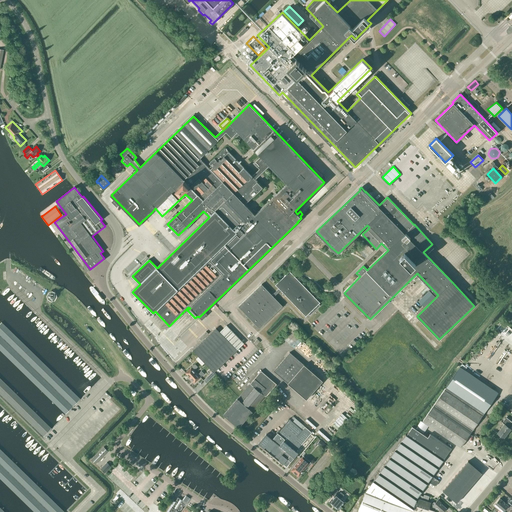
[(365,259),(374,251),(367,244),(358,252),(365,259)]
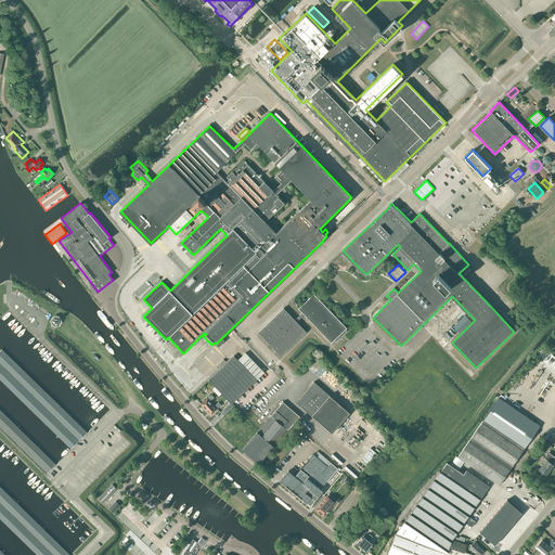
[(306,332),(296,322),(300,318),(305,314),(332,343),(334,340),(336,341),(347,331),(346,330),(347,328),(314,294),(298,309),(302,312),(298,315),(295,320),(283,309),(259,332),(281,356),(306,332)]
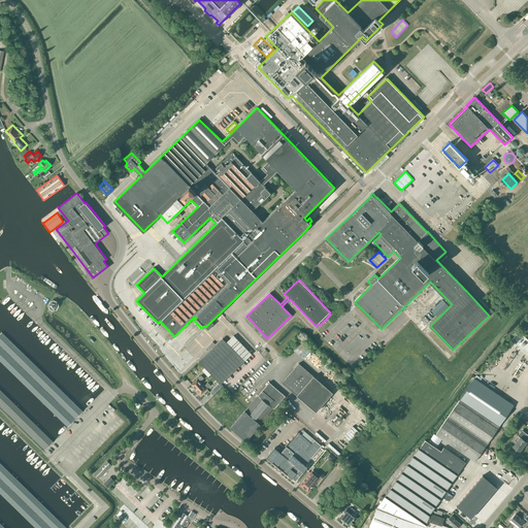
[(449,305),(442,299),(431,310),(437,317),(449,305)]
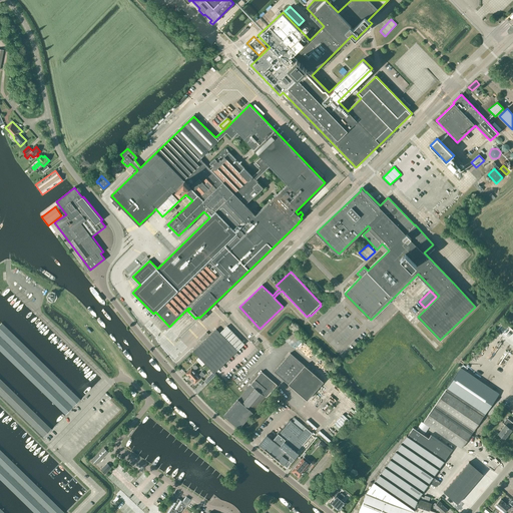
[(0,351),(65,415),(80,400),(1,323),(0,324),(0,351)]
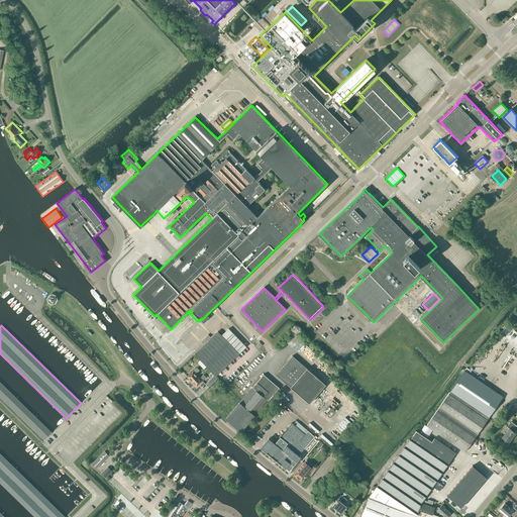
[(195,353),(205,365),(216,376),(246,346),(228,328),(221,335),(218,331),(195,353)]
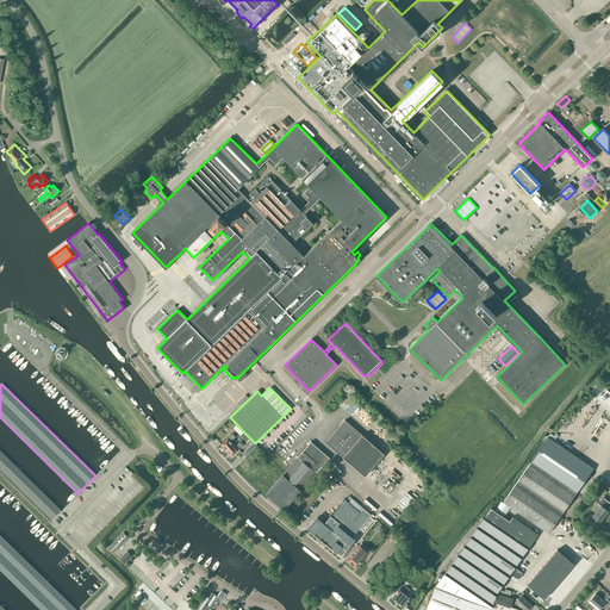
[(348,412),(358,402),(348,393),(338,404),(348,412)]
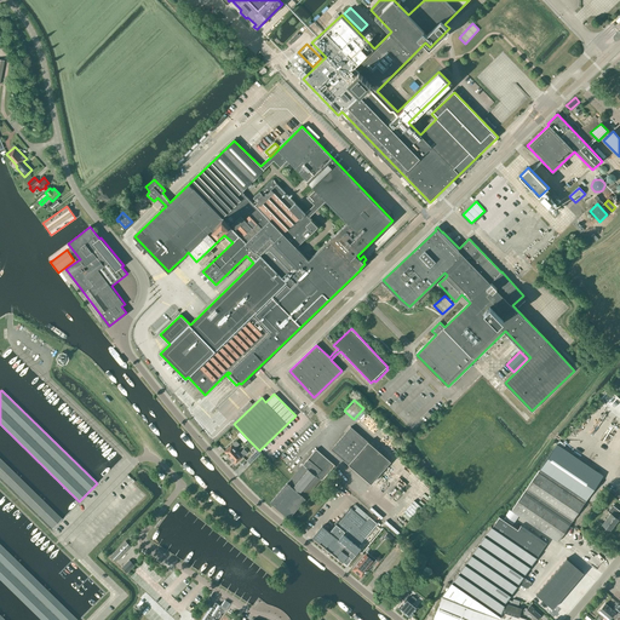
[(372,483),(391,461),(351,426),(332,449),(372,483)]
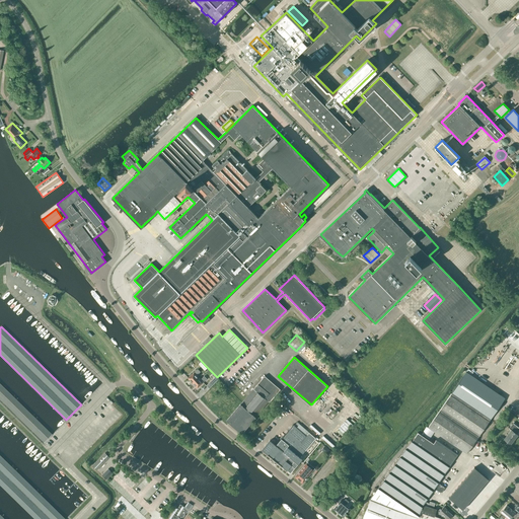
[(193,383),(199,377),(197,375),(200,372),(198,369),(194,372),(188,378),(193,383)]
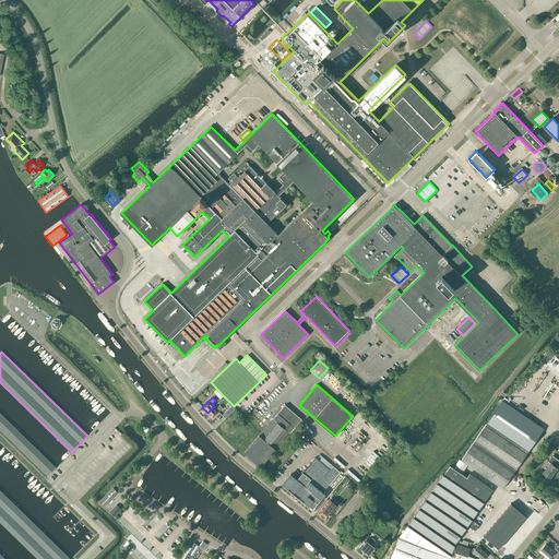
[(503,488),(527,452),(544,428),(502,401),(486,424),(462,460),(503,488)]
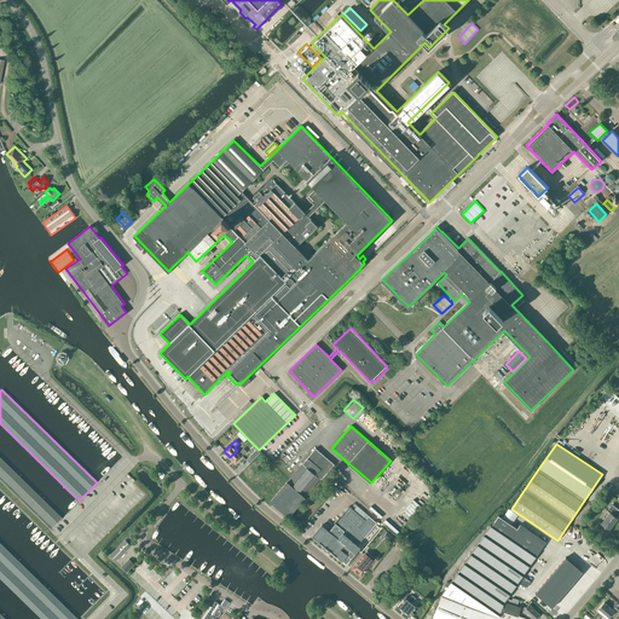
[(320,479),(323,478),(335,464),(316,447),(271,501),(288,516),(320,479)]
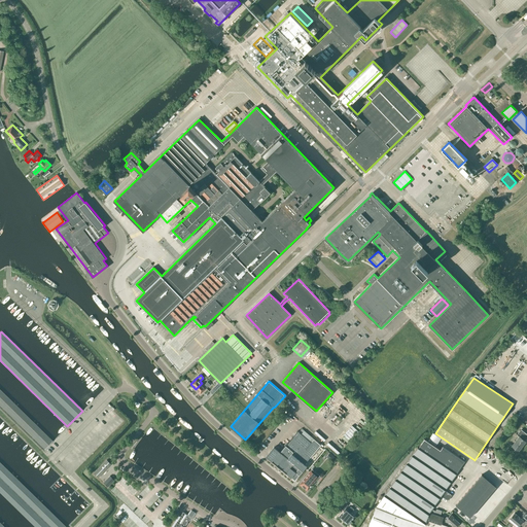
[(202,383),(196,389),(200,394),(206,388),(210,385),(207,382),(204,385),(202,383)]
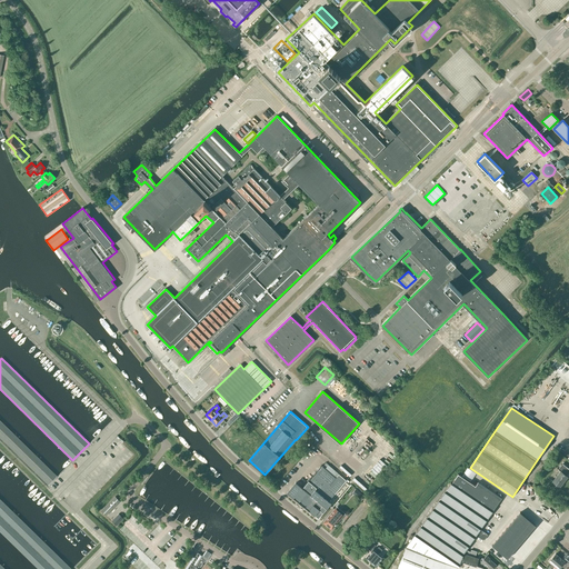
[(0,437),(49,485),(57,477),(0,420),(0,437)]
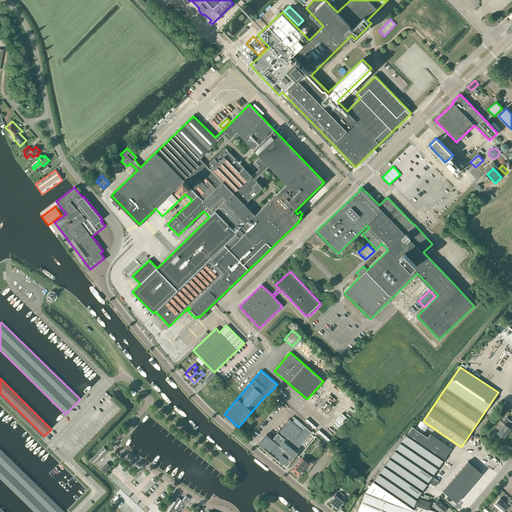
[(266,434),(258,443),(287,466),(298,453),(296,451),(312,432),(295,418),(292,422),(289,419),(272,439),(266,434)]
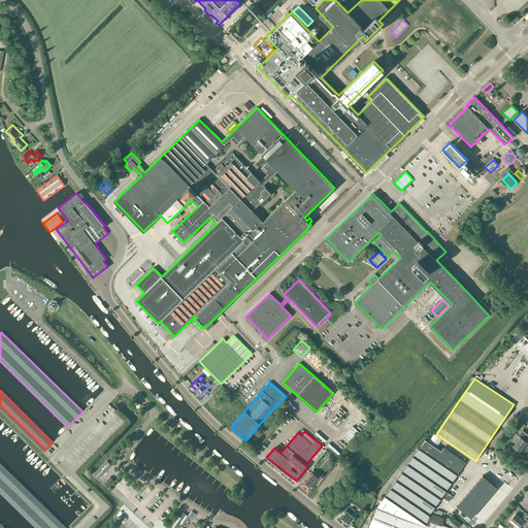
[(526,441),(527,438),(527,435),(522,431),(518,436),(520,437),(513,447),(520,452),(527,442),(526,441)]
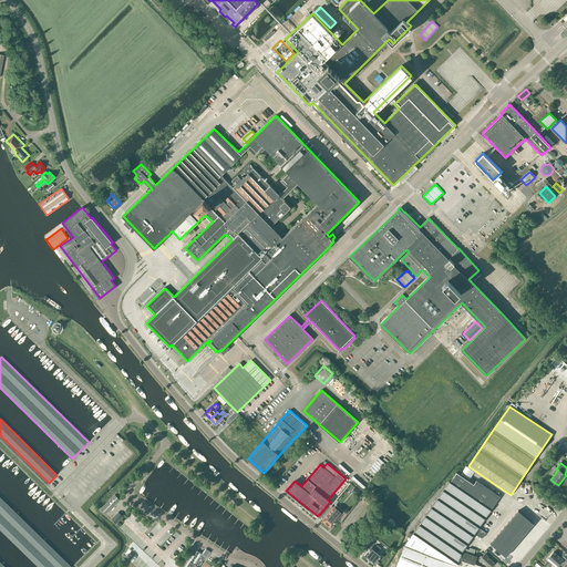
[(492,509),(491,509),(500,496),(476,480),(474,484),(456,472),(451,481),(450,481),(412,534),(410,533),(408,536),(410,537),(410,538),(404,545),(397,566),(400,566),(481,566),(482,566),(474,564),(476,557),(473,556),(475,550),(470,548),(467,554),(462,552),(475,533),(483,538),(486,533),(478,527),(492,509)]
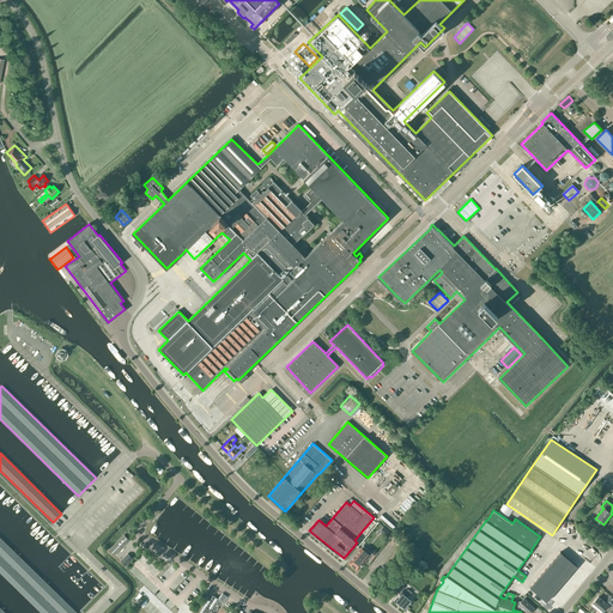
[(383,540),(386,542),(393,535),(383,527),(380,530),(386,536),(383,540)]
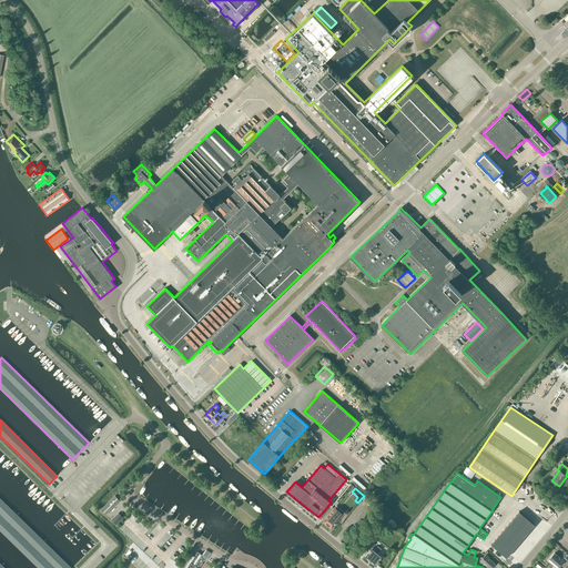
[(101,509),(105,515),(120,500),(115,495),(101,509)]
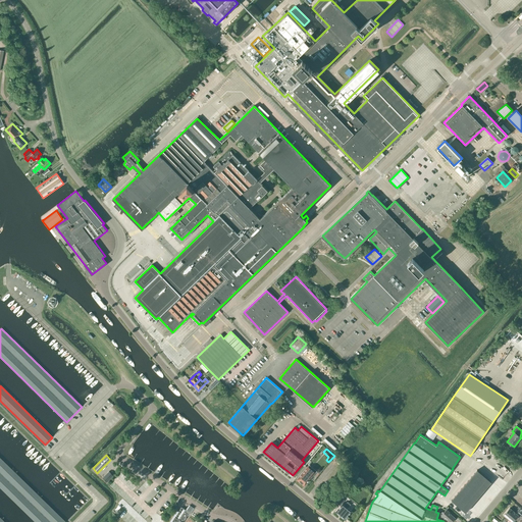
[(65,521),(0,458),(0,487),(35,521),(65,521)]
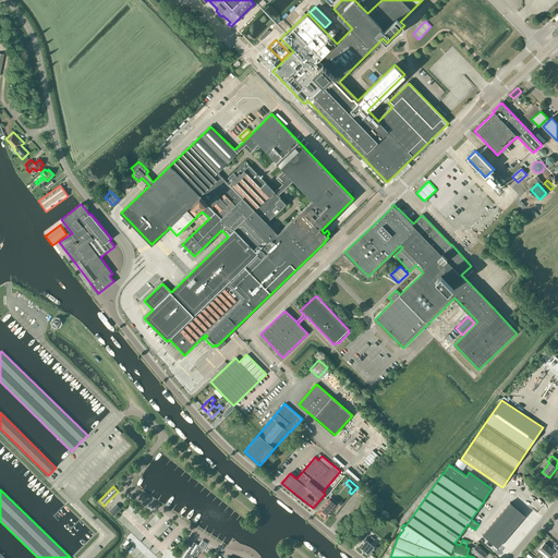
[(324,505),(317,512),(325,519),(337,506),(337,505),(329,498),(324,505)]
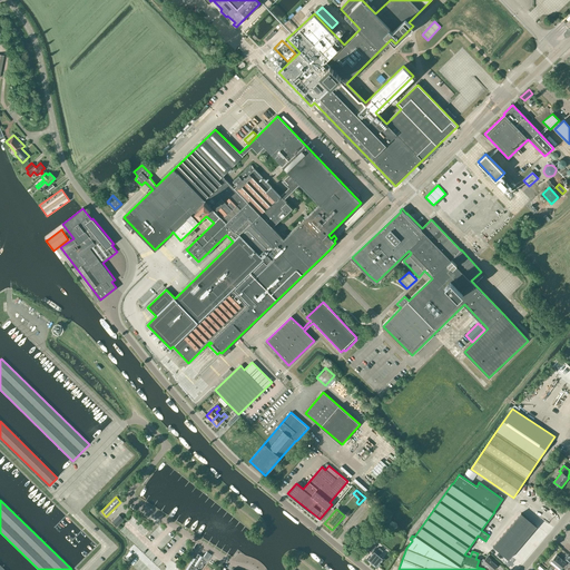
[(521,513),(493,547),(509,559),(537,527),(521,513)]
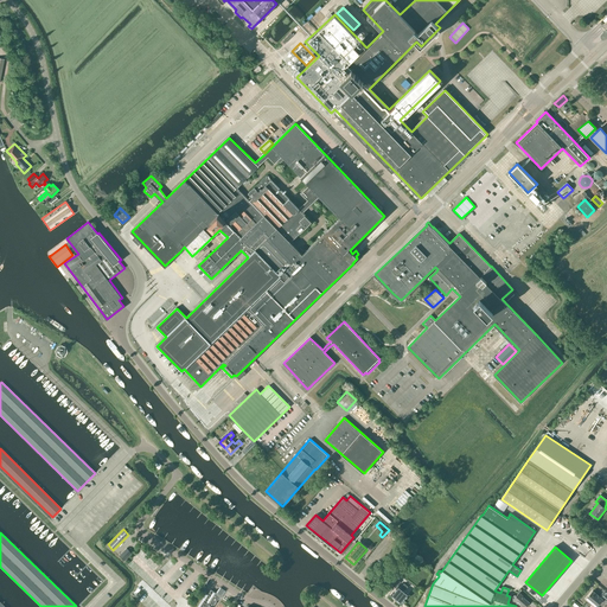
[(132,553),(127,548),(119,556),(125,561),(132,553)]
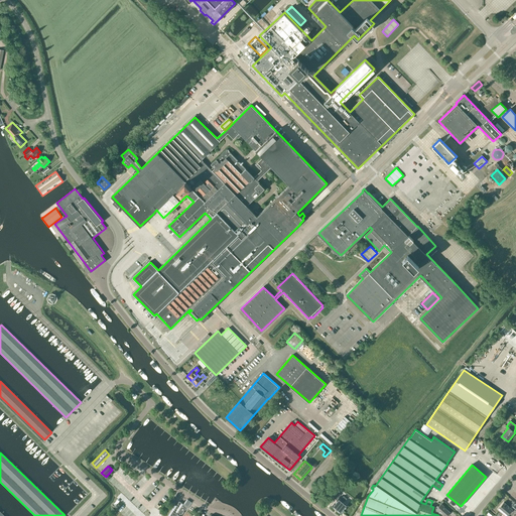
[(335,499),(337,500),(332,506),(341,513),(348,505),(344,502),(347,499),(344,496),(341,500),(339,498),(341,495),(337,491),(331,498),(334,500),(335,499)]
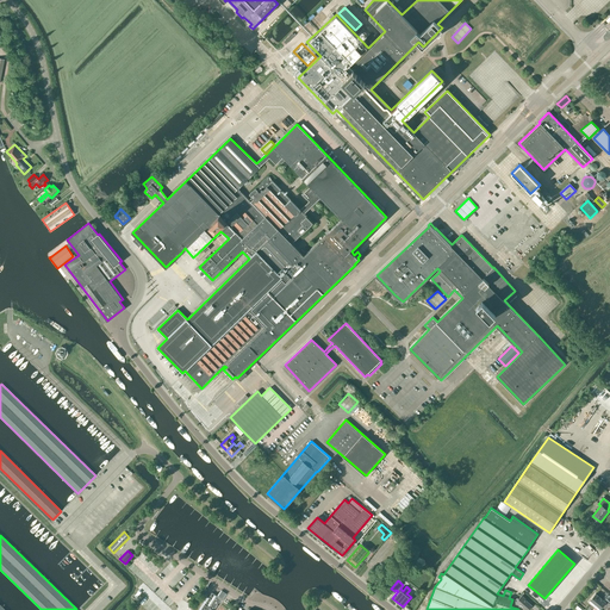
[(224,593),(221,591),(218,596),(215,593),(212,592),(209,598),(207,597),(198,609),(211,609),(212,609),(213,609),(216,608),(218,605),(217,604),(218,602),(219,603),(222,599),(221,599),(224,593)]
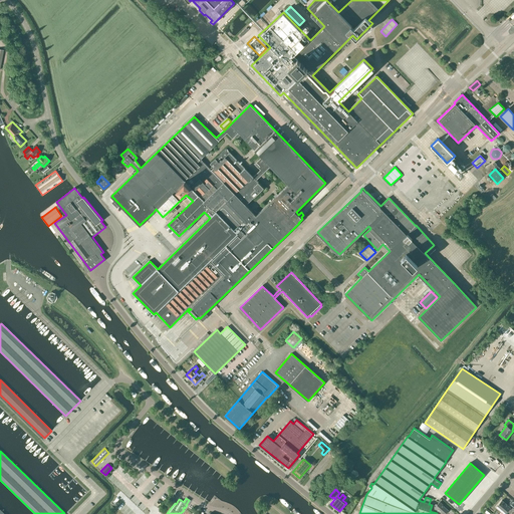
[(513,508),(513,501),(512,500),(508,505),(502,500),(498,505),(496,507),(503,513),(504,513),(506,512),(510,507),(511,506),(513,508)]
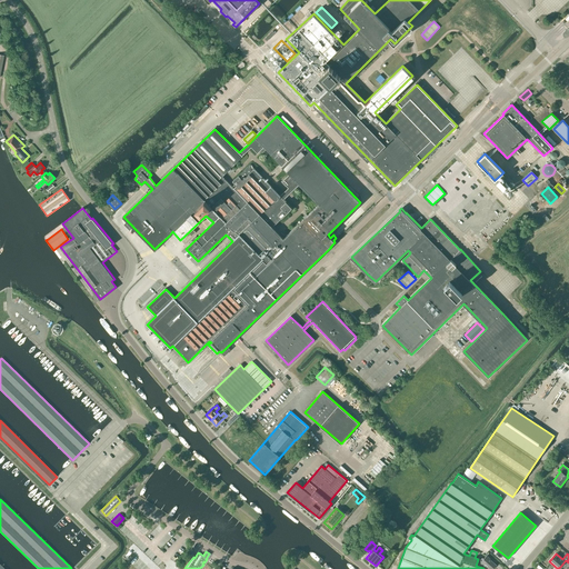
[(490,568),(492,568),(496,565),(490,559),(487,556),(483,559),(482,558),(479,561),(485,566),(485,565),(490,568)]
